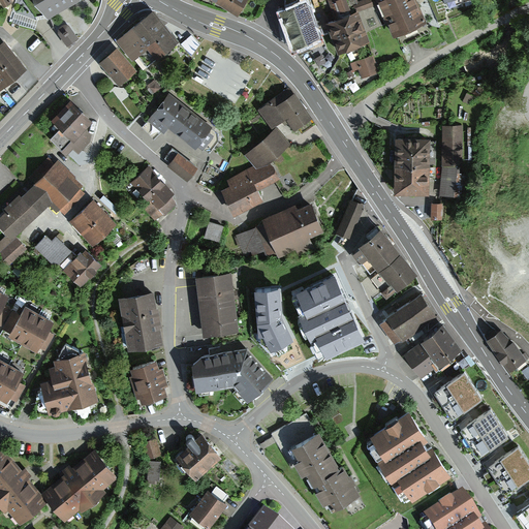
[(39,0),(48,13),(69,0),(39,0)]
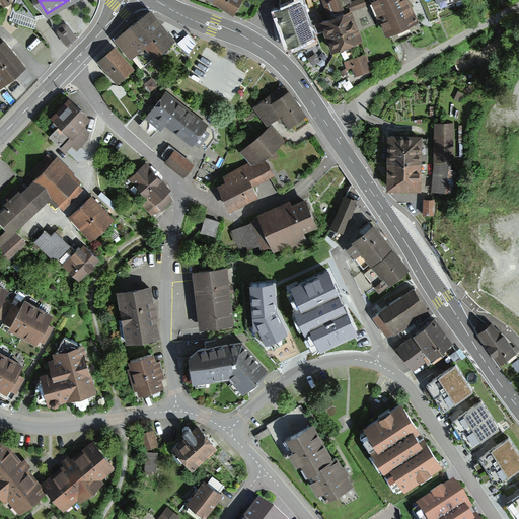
[(212,0),(233,12),(240,0),(212,0)]
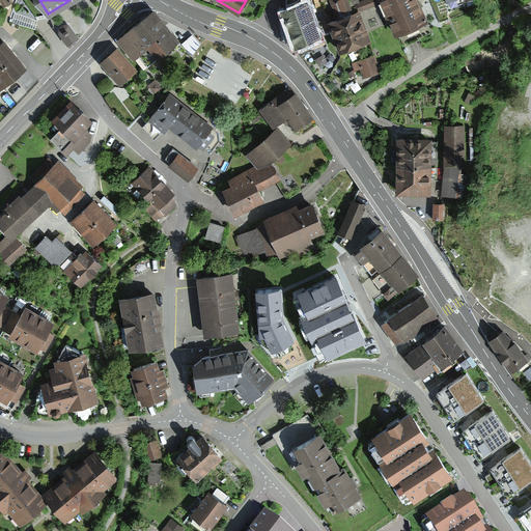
[(295,51),(320,40),(308,5),(312,4),(310,0),(286,0),(286,8),(280,10),(295,51)]
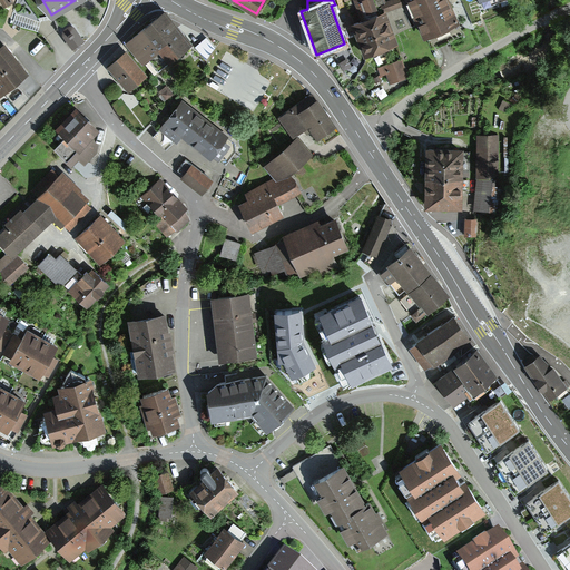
[(365,59),(400,45),(386,13),(406,5),(404,0),(390,0),(386,2),(384,0),(356,0),(354,1),(361,18),(351,22),(365,59)]
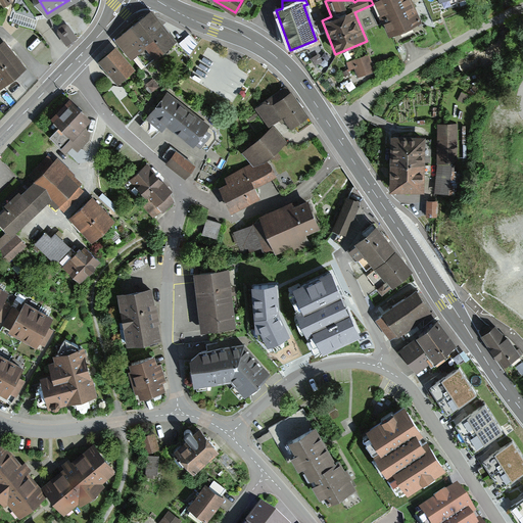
[(389,38),(422,22),(411,0),(371,0),(373,4),(389,38)]
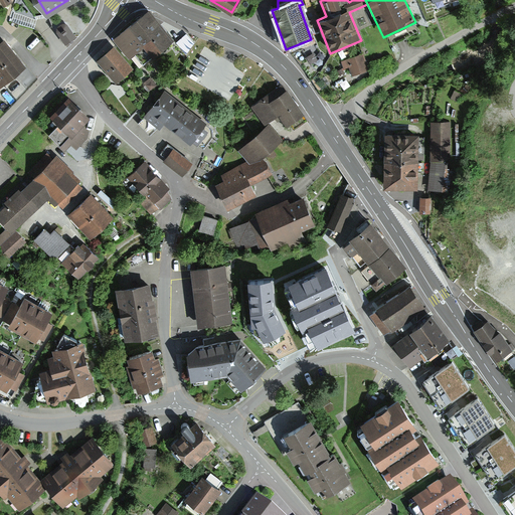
[(172,41),(149,11),(114,39),(129,58),(135,54),(143,64),(172,41)]
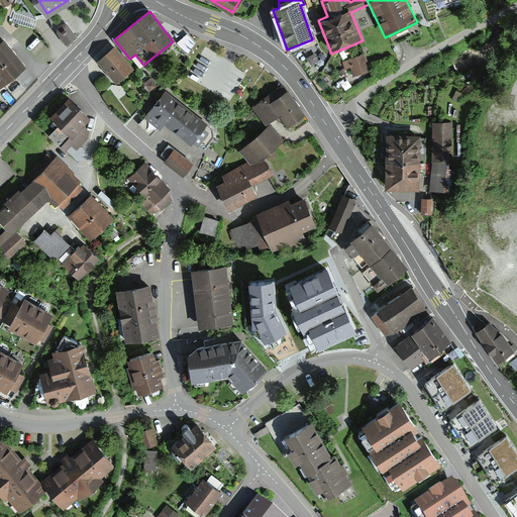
[(58,31),(66,43),(76,35),(68,24),(64,22),(61,24),(58,26),(58,31)]
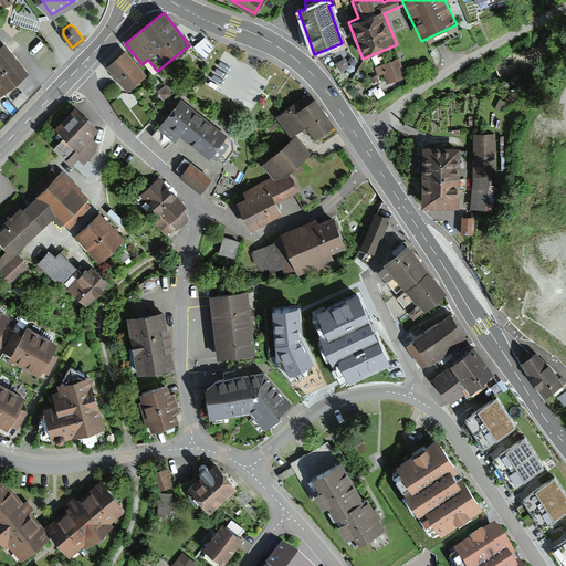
[(0,93),(29,71),(18,58),(4,40),(0,43),(0,42),(0,93)]
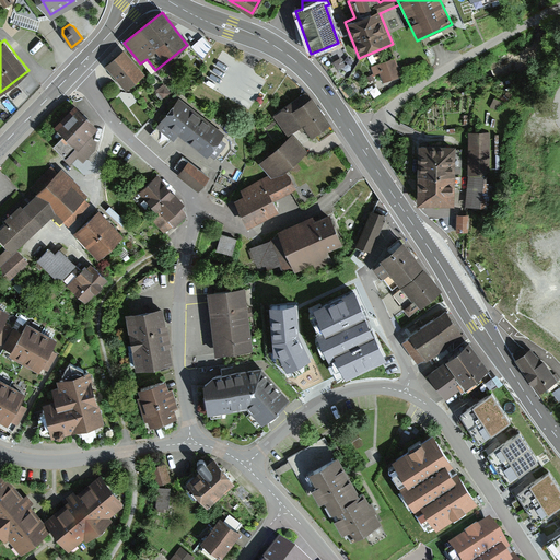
[(124,51),(105,67),(114,77),(126,90),(143,74),(124,51)]
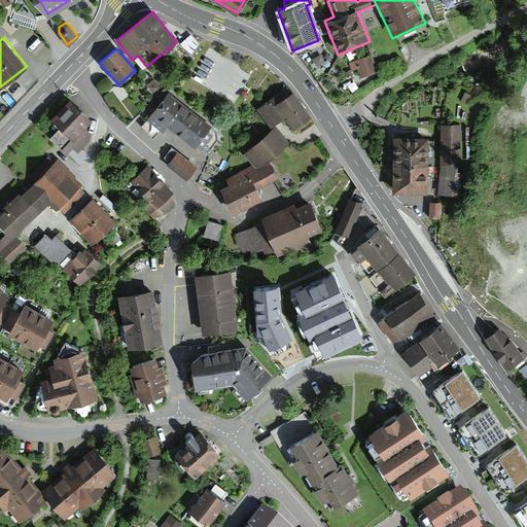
[(360,76),(378,70),(372,54),(349,62),(352,70),(357,68),(360,76)]
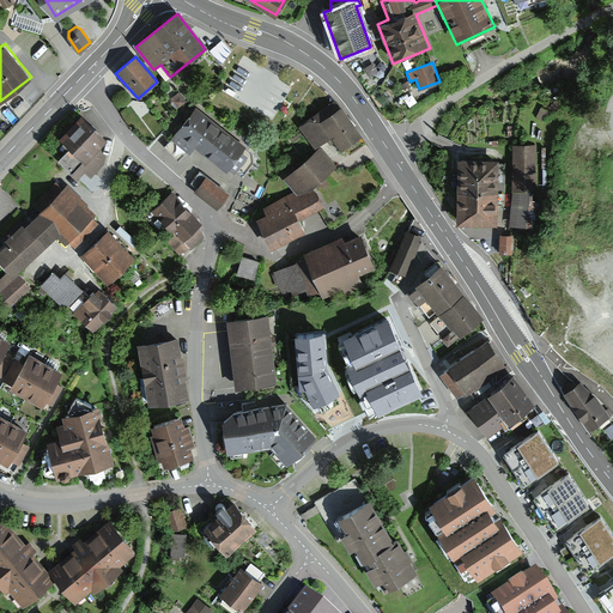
[(200,78),(190,67),(182,76),(190,86),(200,78)]
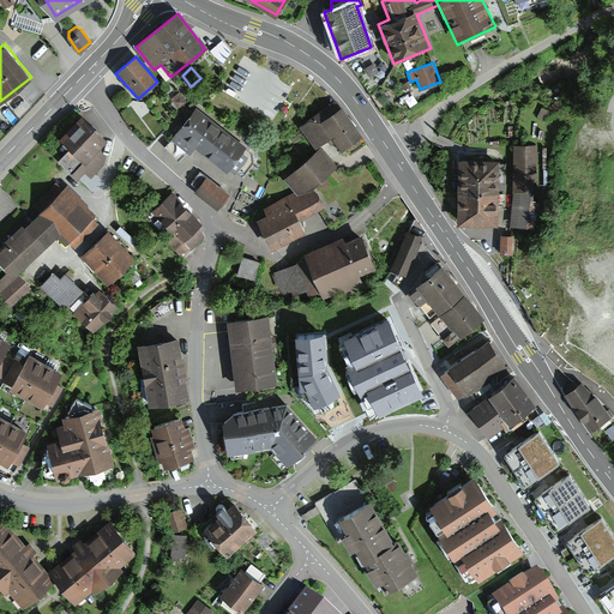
[(180,92),(172,100),(174,102),(172,104),(176,110),(187,102),(180,92)]
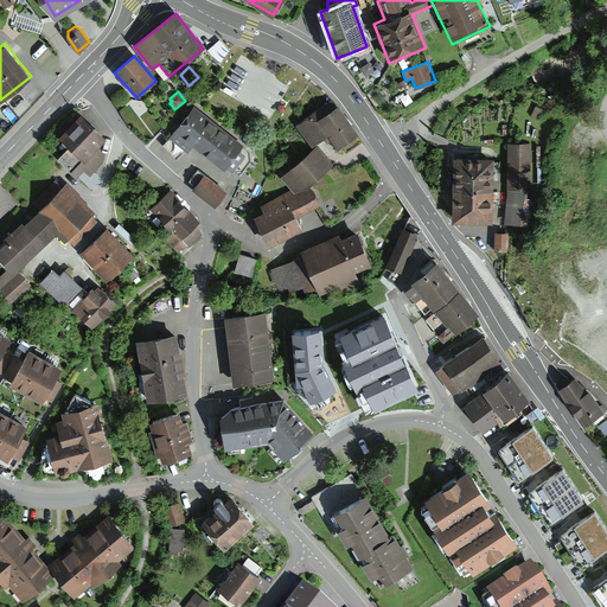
[(339,149),(358,136),(333,102),(298,127),(312,147),(324,139),(326,142),(331,139),(339,149)]
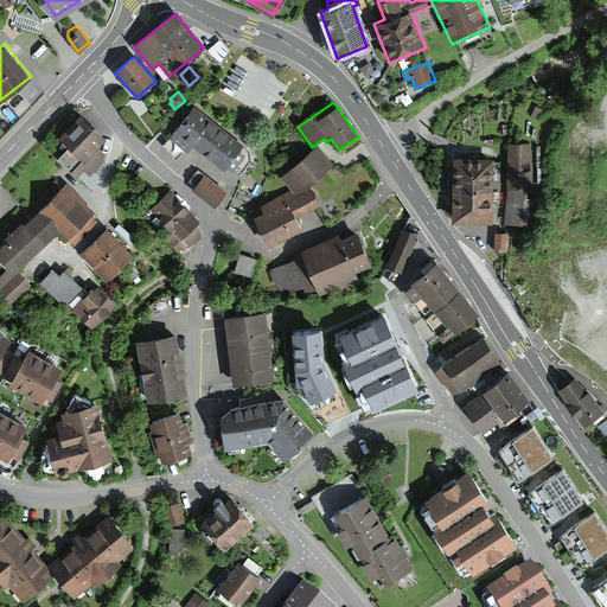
[(210,120),(195,108),(170,139),(187,153),(193,147),(225,172),(228,168),(234,173),(235,171),(241,176),(251,163),(250,154),(243,148),(244,147),(225,132),(210,120)]
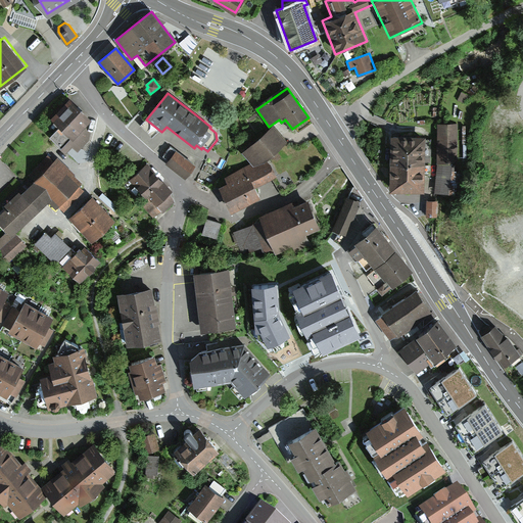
[(82,108),(69,97),(52,114),(60,124),(49,135),(65,151),(73,144),(78,149),(89,138),(91,130),(86,125),(92,117),(82,108)]
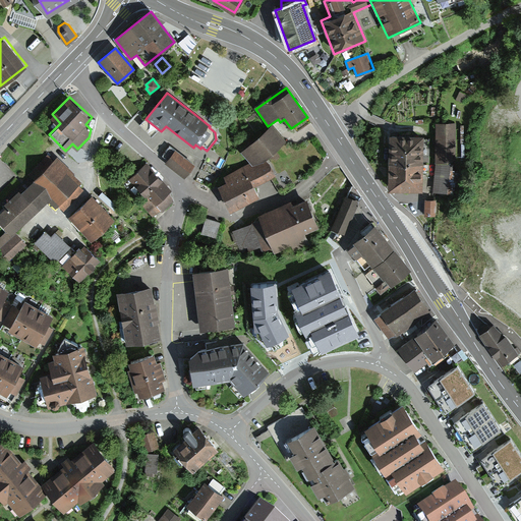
[(456,122),(437,122),(436,161),(455,162),(456,122)]
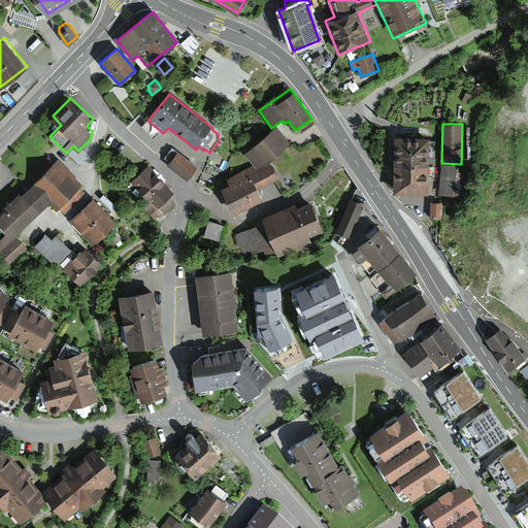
[(291,144),(276,128),(244,156),(255,167),(257,169),(269,163),(291,144)]
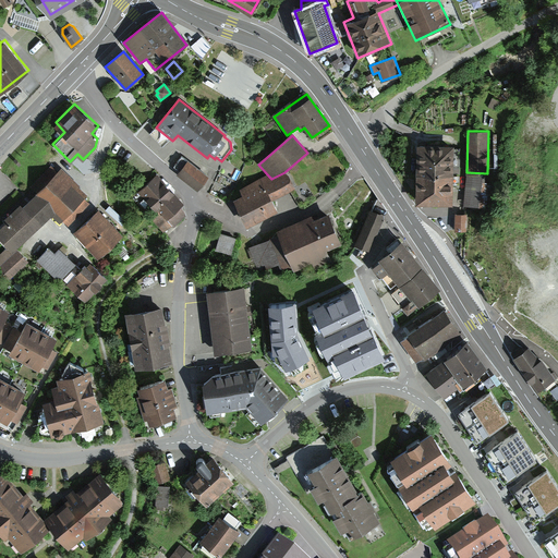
[(417,142),(416,202),(435,202),(452,203),(455,143),(436,143),(417,142)]
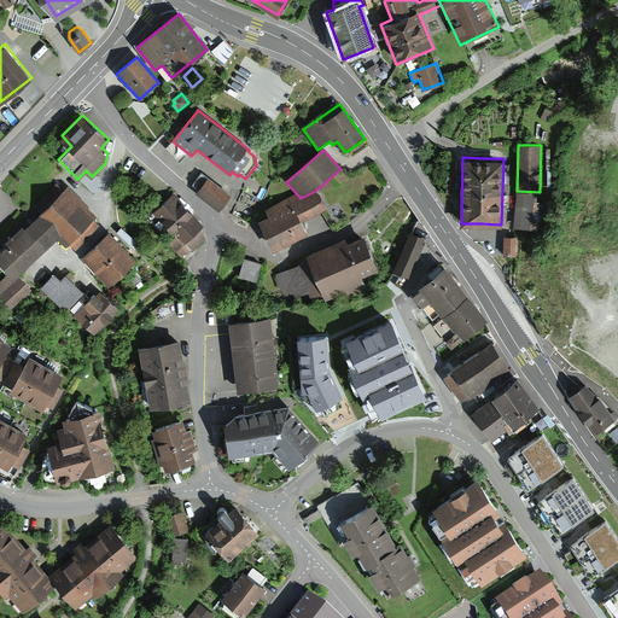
[(219,213),(232,198),(202,174),(192,186),(197,190),(199,191),(196,194),(219,213)]
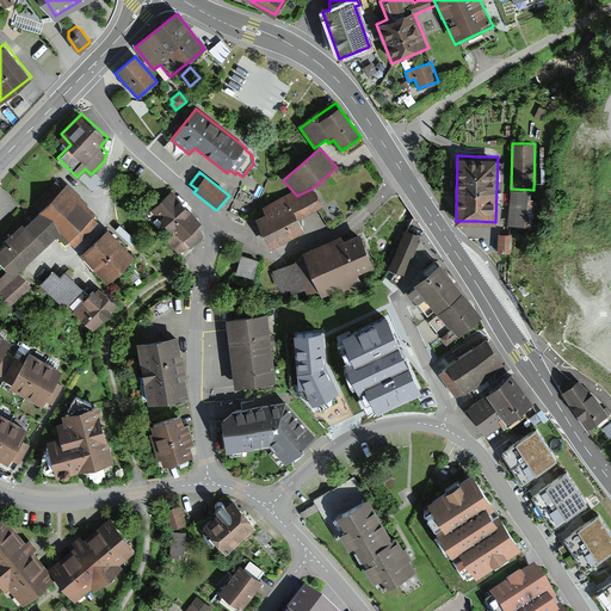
[(18,230),(0,247),(0,255),(12,270),(0,281),(0,288),(12,301),(30,284),(17,270),(62,228),(75,241),(96,222),(91,216),(94,213),(69,185),(65,189),(59,183),(36,204),(41,210),(18,230)]
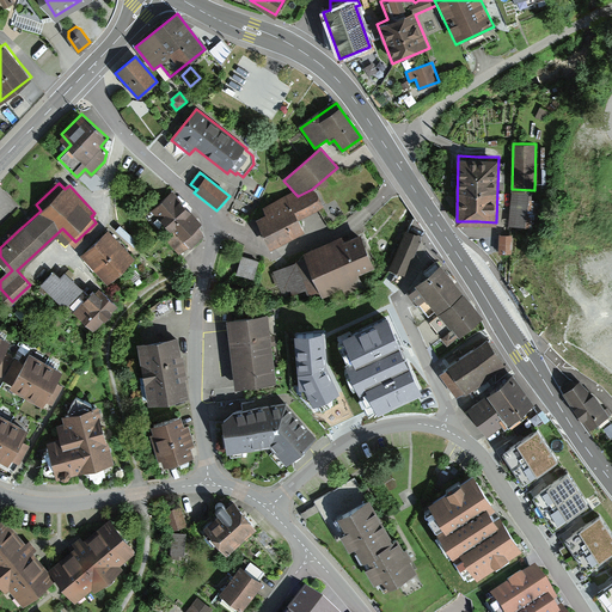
[(257,222),(270,251),(305,234),(298,221),(324,208),(317,193),(312,189),(298,196),(295,194),(263,209),(267,216),(257,222)]
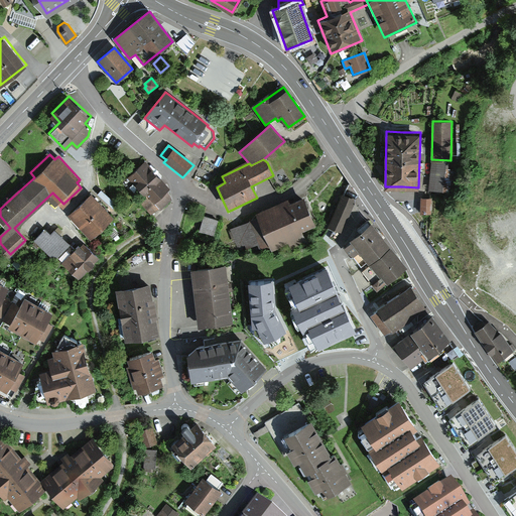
[(432,160),(428,189),(449,191),(453,169),(448,167),(448,161),(432,160)]
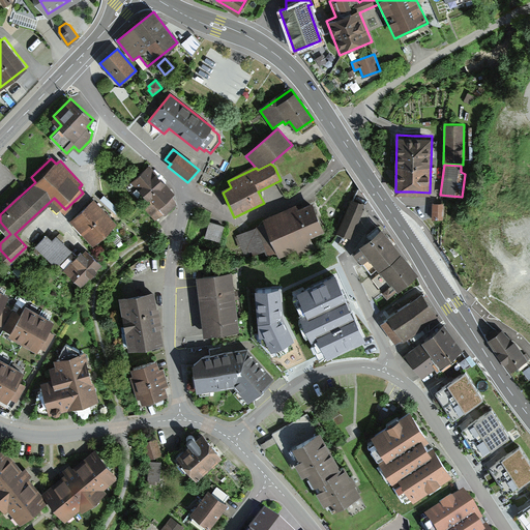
[(164,183),(150,168),(131,183),(151,205),(146,210),(155,221),(164,213),(165,215),(177,205),(171,198),(174,195),(164,183)]
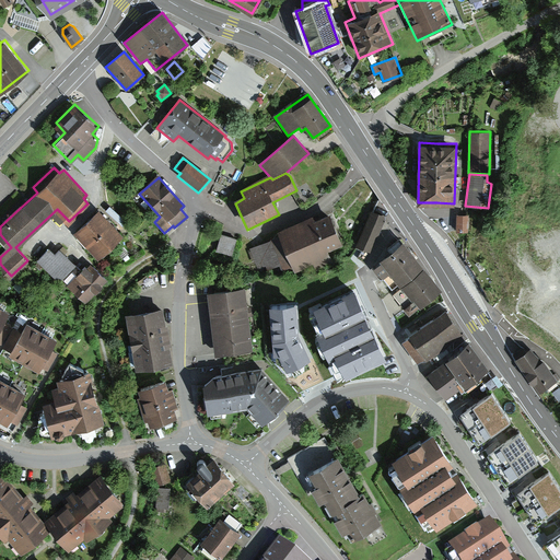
[(112,222),(100,208),(74,231),(88,245),(98,257),(124,234),(112,222)]
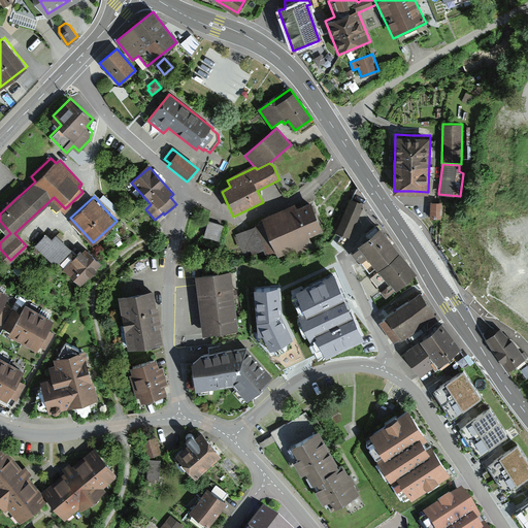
[(335,232),(350,239),(365,206),(350,199),(335,232)]
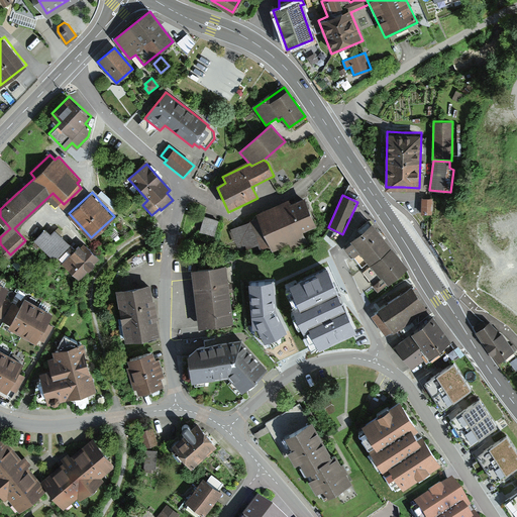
[(432,197),(422,197),(422,213),(431,213),(432,197)]
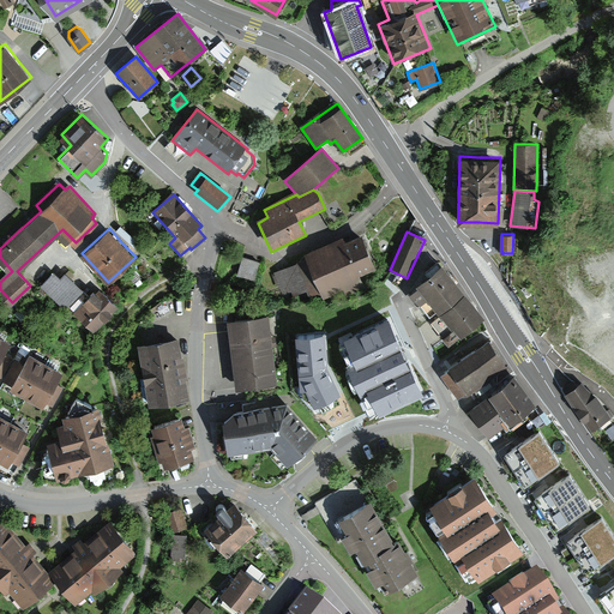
[(368,256),(361,238),(347,244),(344,238),(305,254),(307,260),(274,275),(283,295),(294,290),(295,295),(306,292),(308,299),(320,294),(323,299),(343,289),(345,295),(365,287),(360,277),(375,271),(368,256)]
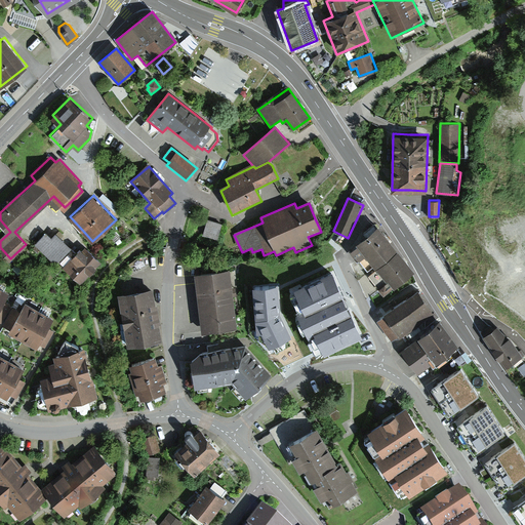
[(223,226),(207,220),(202,236),(218,241),(223,226)]
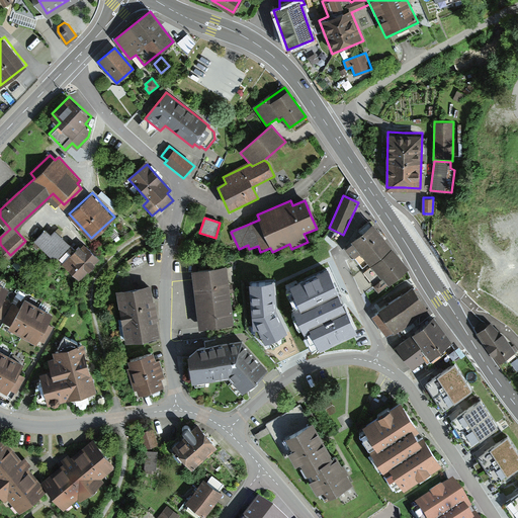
[(373,227),(351,243),(353,245),(346,251),(352,258),(353,257),(362,269),(369,264),(371,268),(393,251),(382,239),(373,227)]
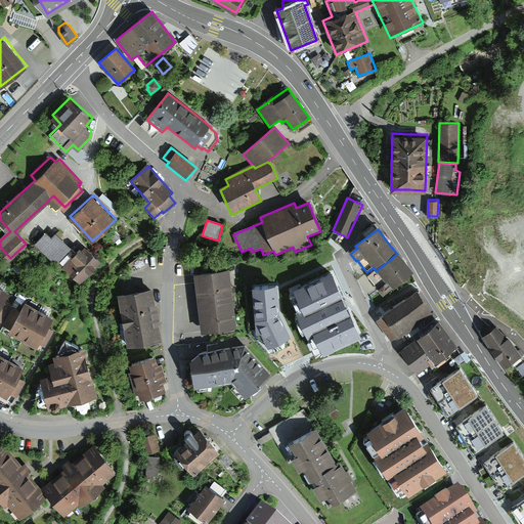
[(56,262),(71,245),(56,231),(52,236),(47,231),(36,244),(56,262)]
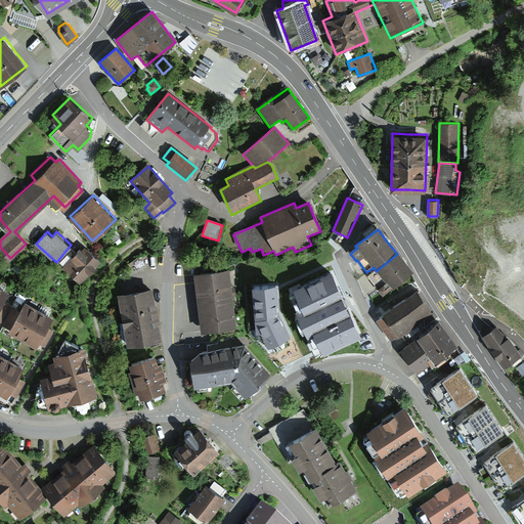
[(62,265),(81,281),(100,259),(83,243),(74,253),(62,265)]
